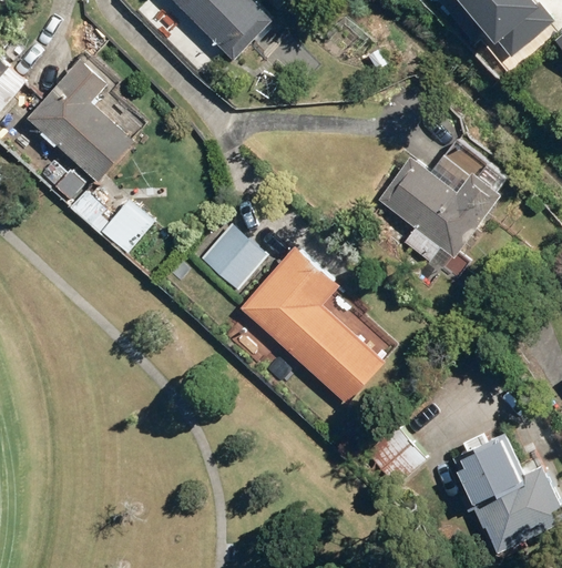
[(173,0),(232,60),(273,20),(267,14),(252,0),(173,0)]
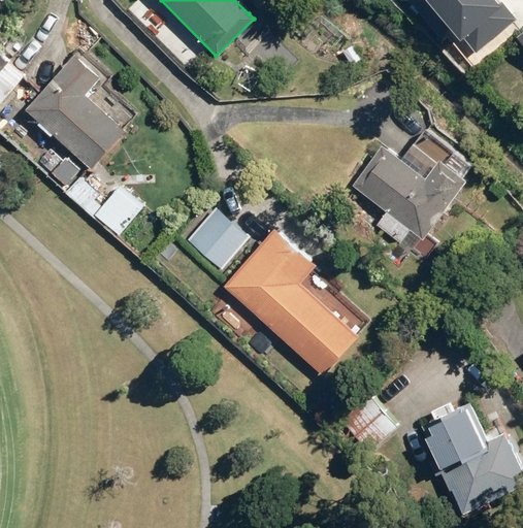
[(234,0),(249,13),(262,0),(234,0)]
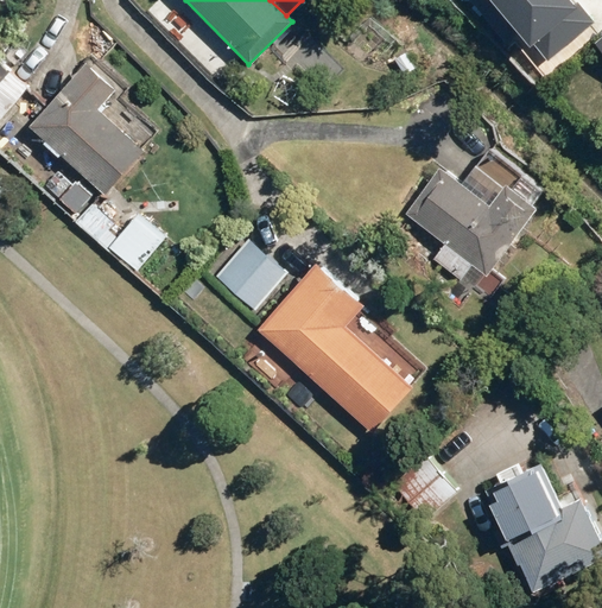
[(582,40),(601,23),(601,0),(562,0),(552,8),(582,40)]
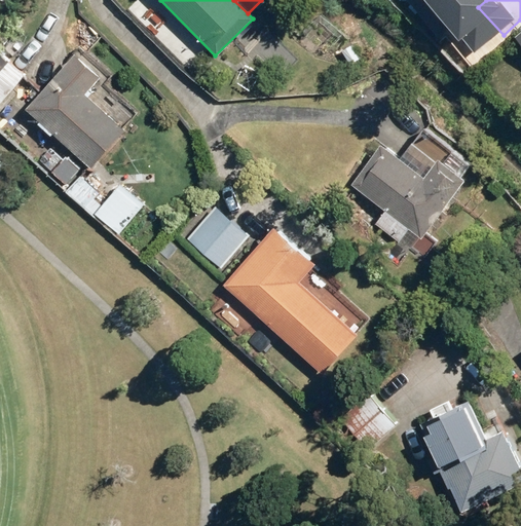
[(520,49),(520,31),(512,39),(520,49)]
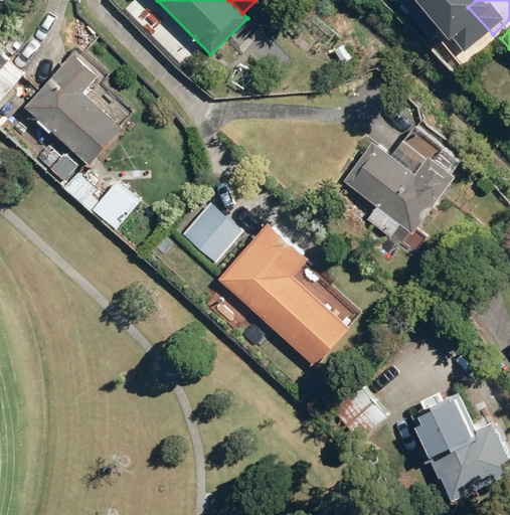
[(343,35),(324,49),(340,70),(359,56),(343,35)]
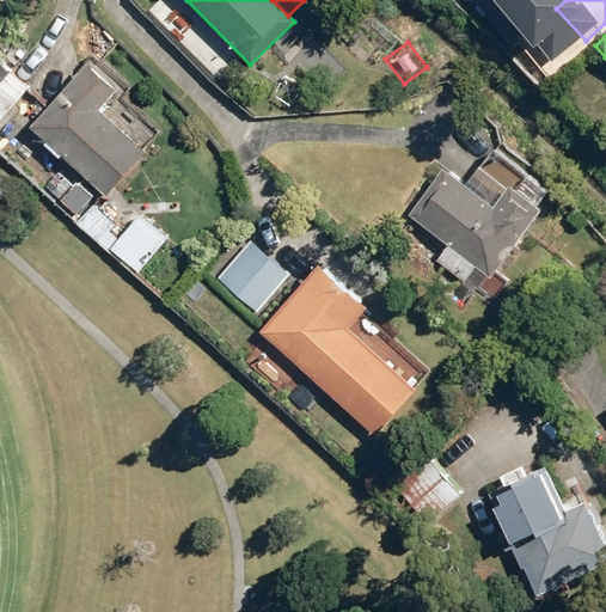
[(120,91),(89,61),(69,80),(51,65),(32,85),(49,102),(37,115),(26,104),(4,128),(17,140),(30,126),(102,195),(142,152),(99,111),(120,91)]
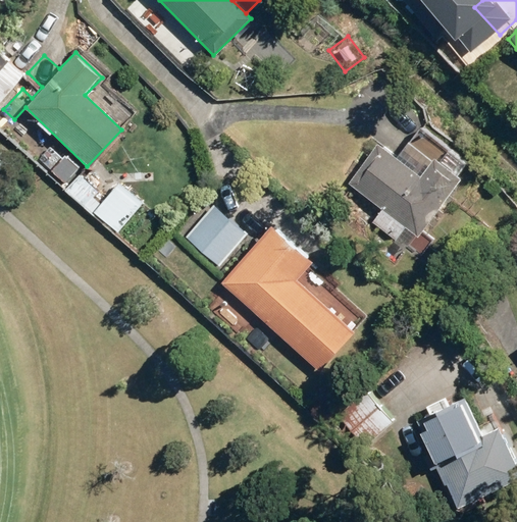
[(0,97),(21,75),(0,53),(0,97)]
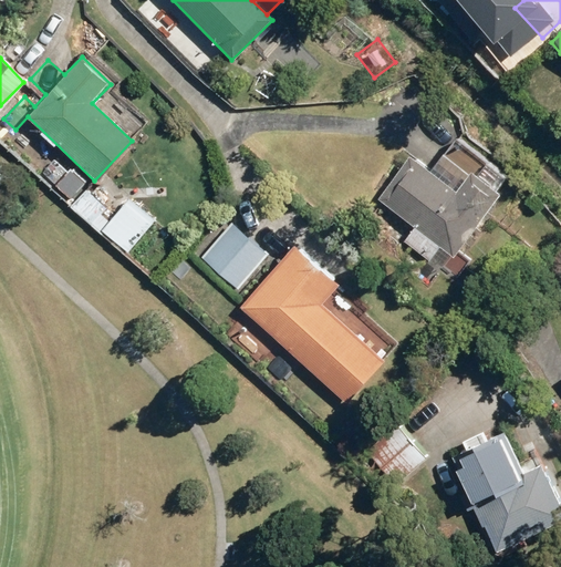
[(401,244),(437,270),(467,229),(474,235),(502,195),(496,191),(505,177),(452,138),(428,171),(408,156),(376,200),(413,227),(401,244)]
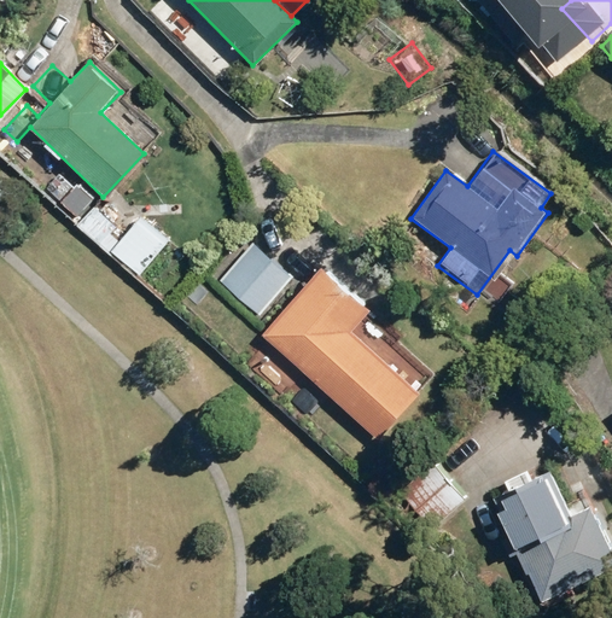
[(56,203),(74,220),(89,203),(94,197),(76,180),(56,203)]
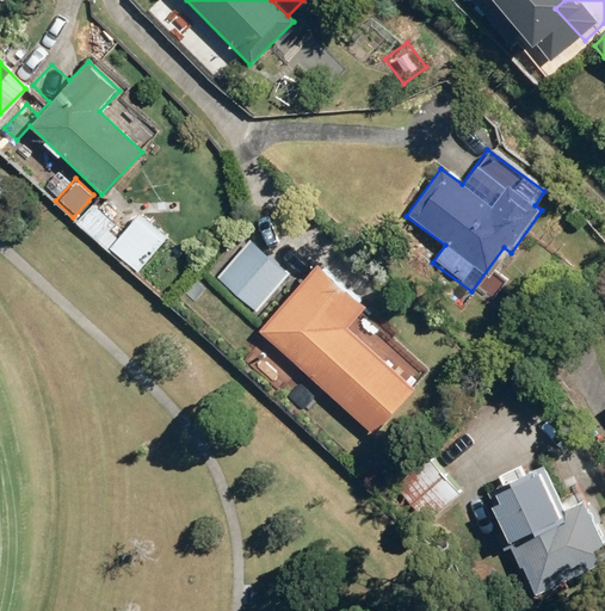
[(122,232),(90,202),(72,221),(104,250),(105,250),(135,276),(165,242),(136,216),(122,232)]
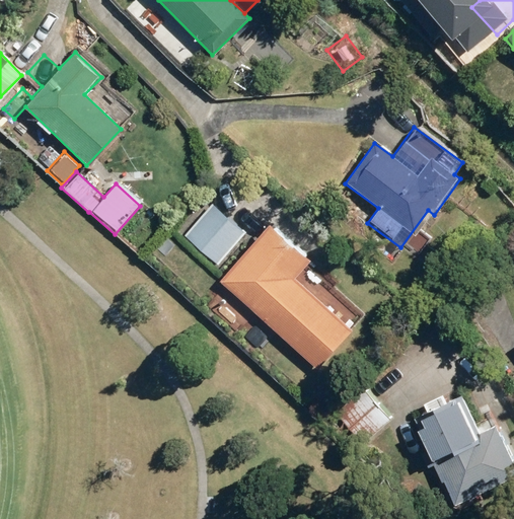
[(214,267),(244,233),(211,204),(181,237),(214,267)]
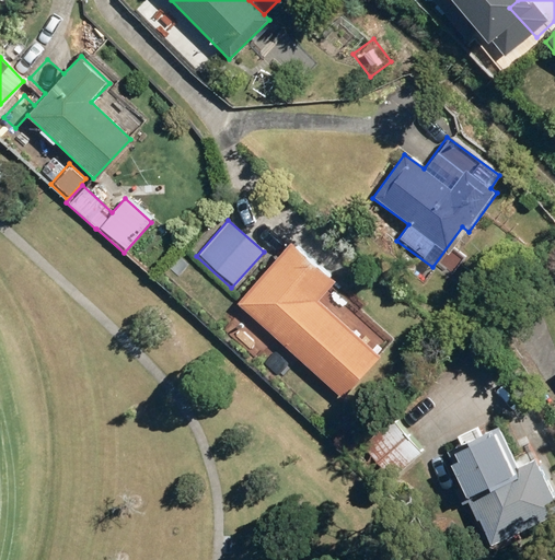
[(390,346),(328,288),(335,281),(293,241),(215,324),(250,357),(272,334),(339,398),(390,346)]
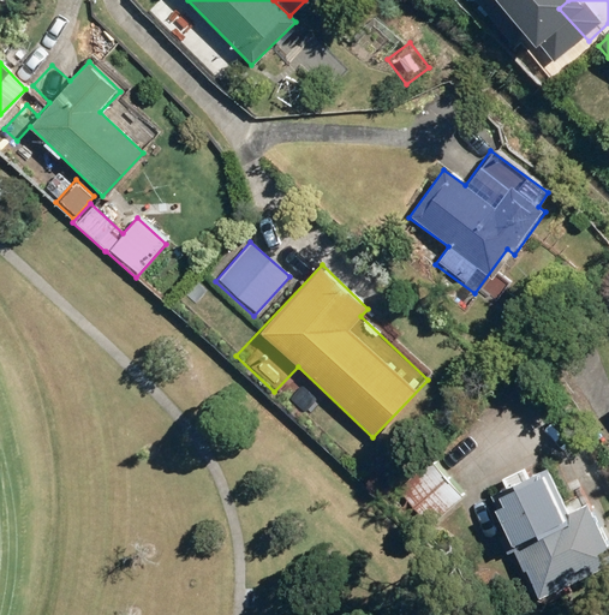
[(463,495),(427,459),(396,489),(431,525),(463,495)]
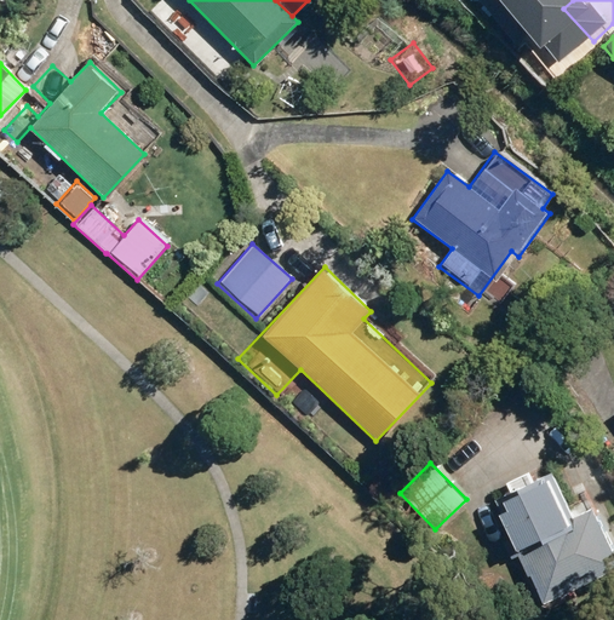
[(514,495),(494,504),(540,607),(613,573),(613,554),(594,506),(572,516),(552,471),(533,480),(528,470),(506,480),(514,495)]
